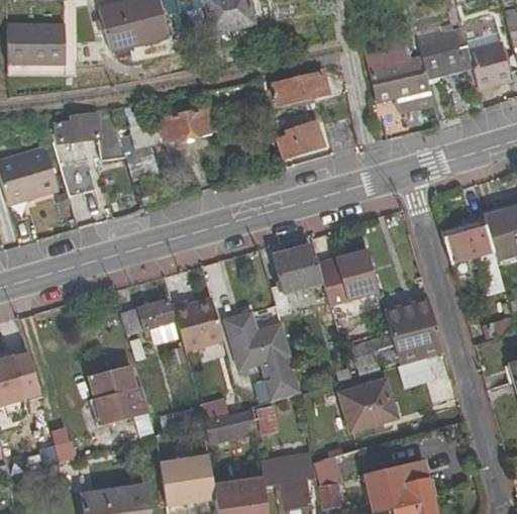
[(169,32),(160,0),(126,0),(98,7),(110,48),(169,32)]
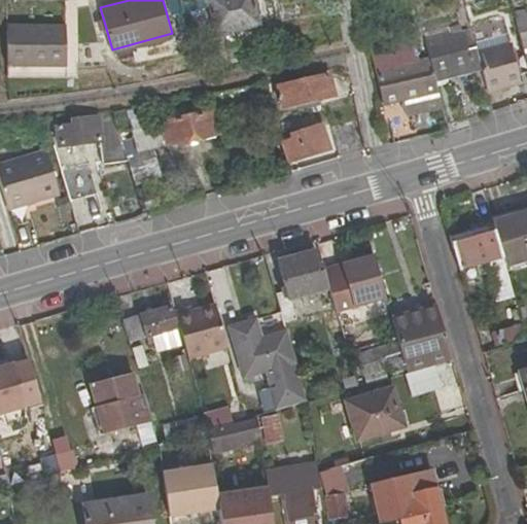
[(259,22),(255,0),(207,0),(213,31),(259,22)]
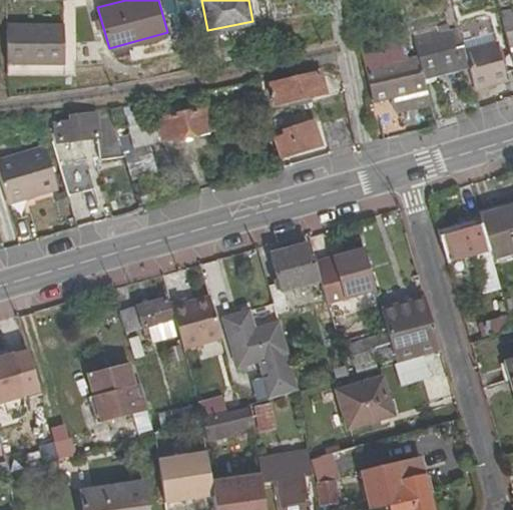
[(512,7),(499,11),(511,53),(512,52),(512,7)]
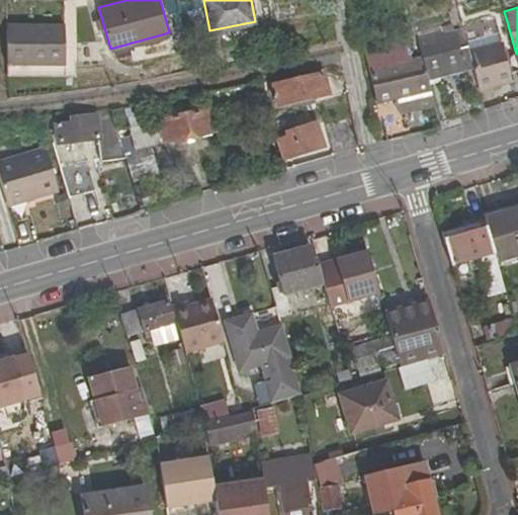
[(63,63),(63,24),(8,24),(8,65),(63,63)]
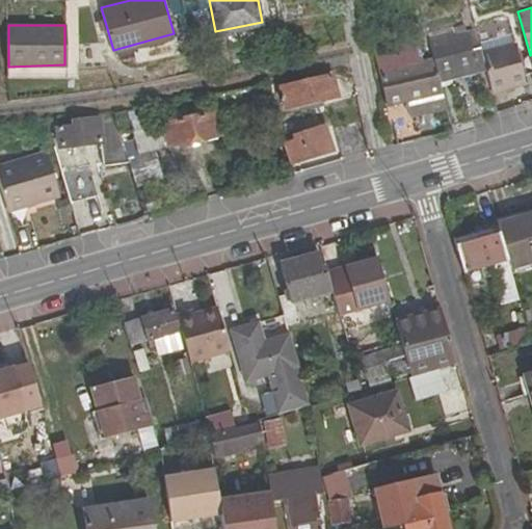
[(473,27),(428,37),(432,57),(439,81),(484,71),(479,49),(473,27)]
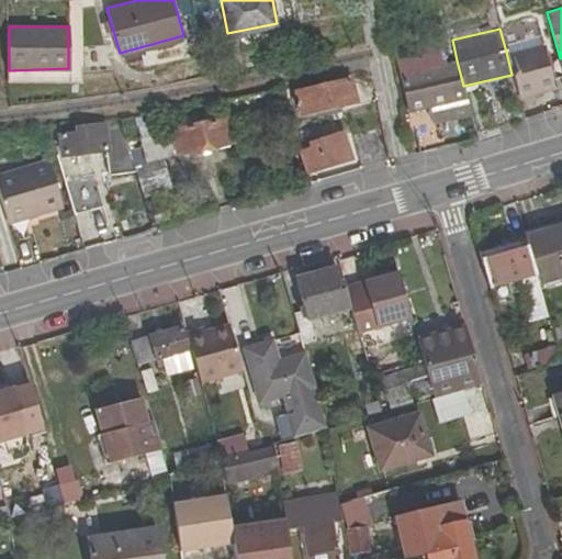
[(408,112),(467,99),(463,86),(457,60),(448,63),(445,42),(395,53),(400,74),(408,112)]
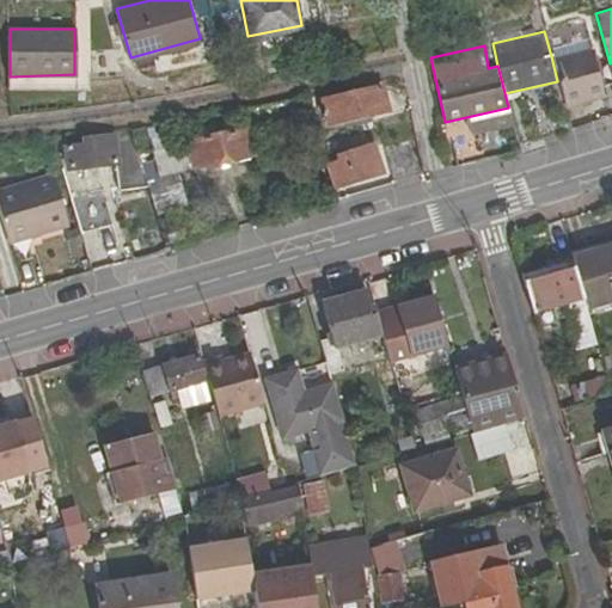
[(557,81),(564,106),(604,97),(591,47),(551,56),(557,81)]
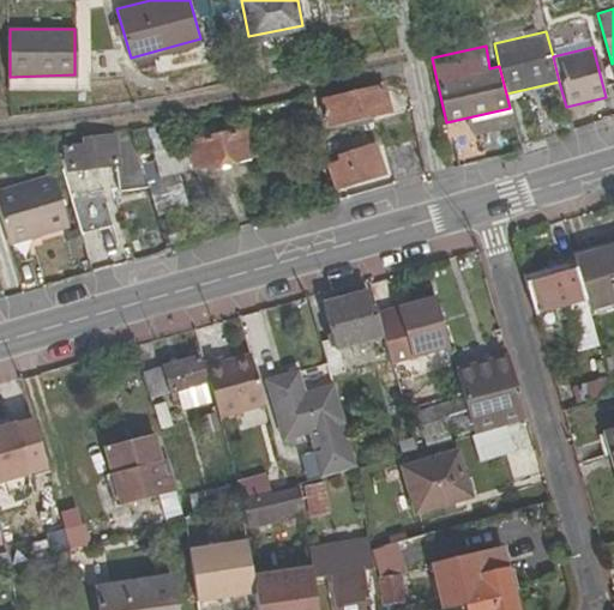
[(384,82),(320,95),(327,124),(391,109),(384,82)]
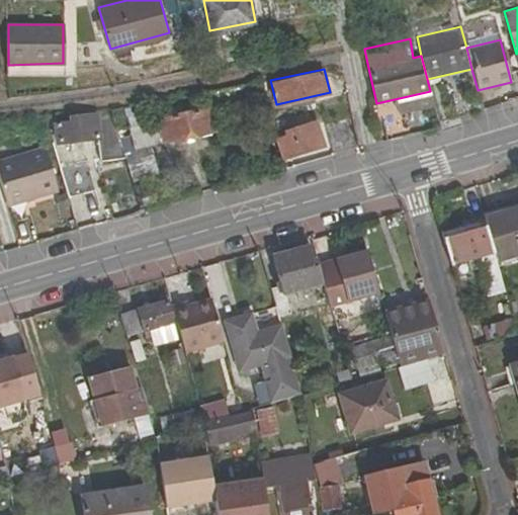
[(162,141),(216,127),(209,105),(156,116),(162,141)]
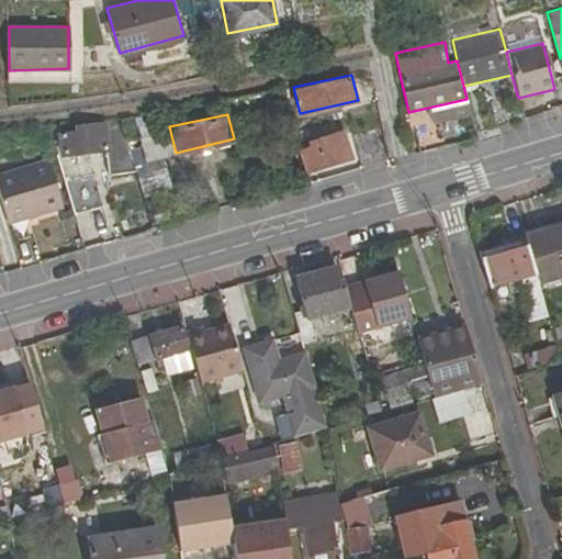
[(109,171),(136,168),(122,121),(58,130),(62,155),(105,149),(109,171)]
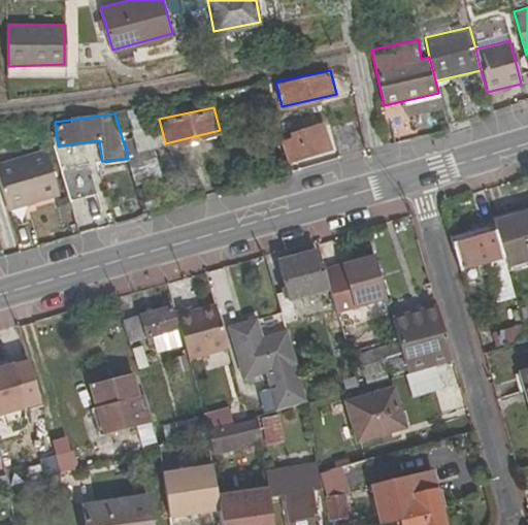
[(340,154),(366,146),(360,117),(335,122),(340,154)]
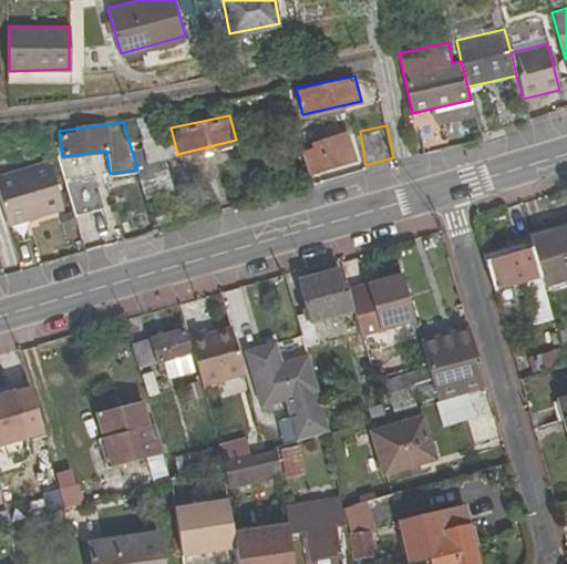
[(357,157),(348,130),(300,144),(309,172),(357,157)]
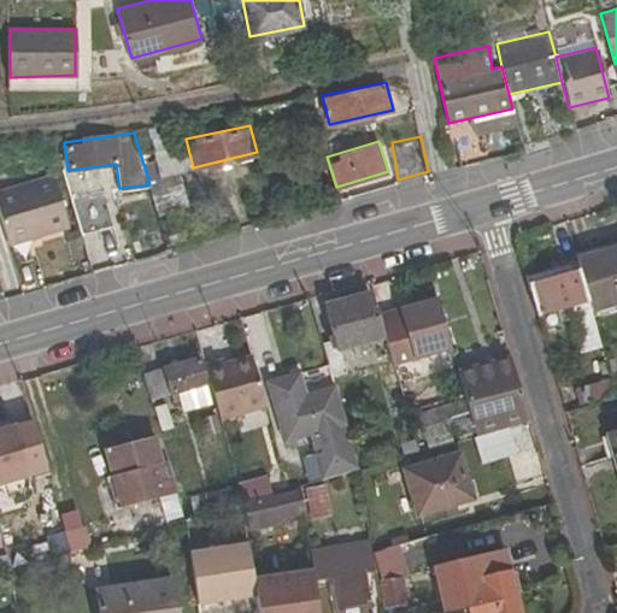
[(0,211),(9,242),(64,228),(50,174),(0,187),(0,211)]
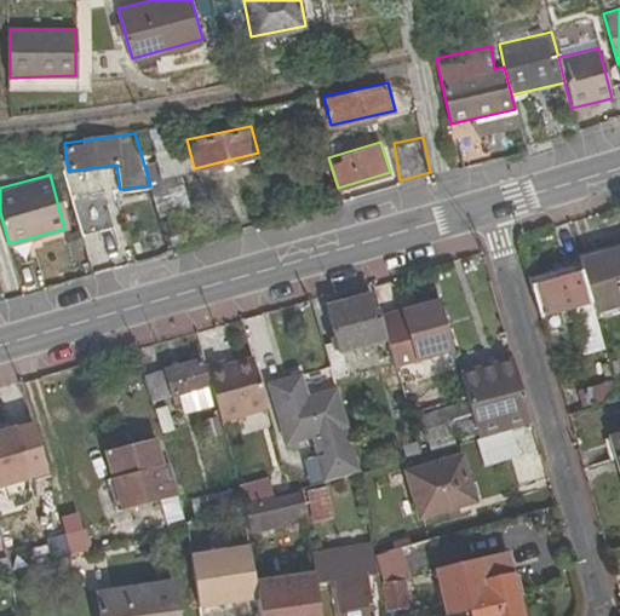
[(619,303),(619,245),(581,257),(583,260),(596,310),(619,303)]
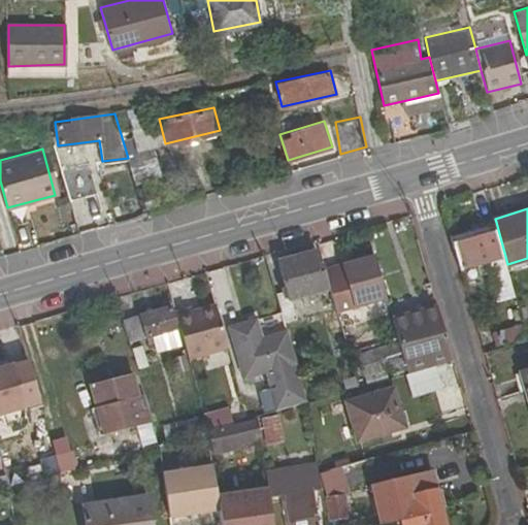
[(507,264),(496,222),(452,234),(461,267),(486,260),(497,300),(517,295),(507,264)]
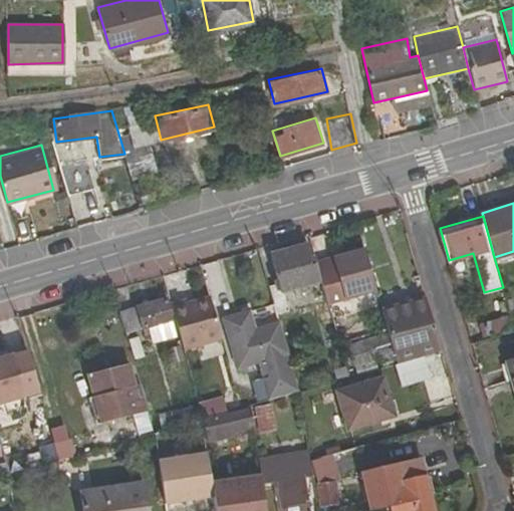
[(290,309),(285,292),(319,281),(308,243),(271,253),(279,282),(270,285),(277,312),(290,309)]
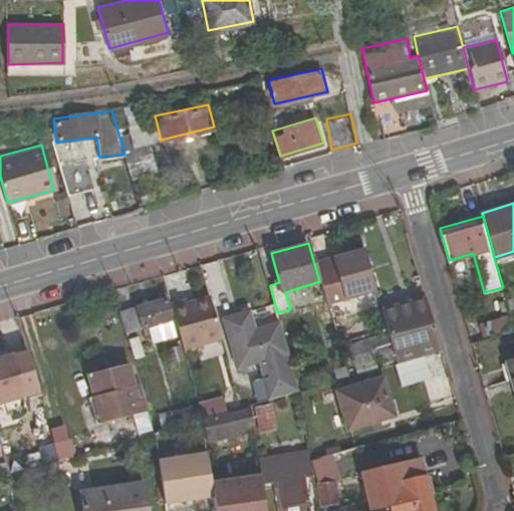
[(317,263),(329,304),(377,291),(364,249),(317,263)]
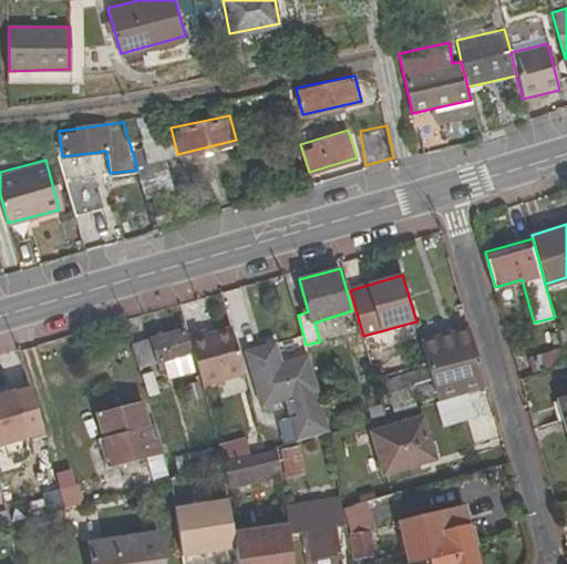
[(189,335),(194,352),(203,385),(246,373),(233,327),(207,334),(206,330),(189,335)]
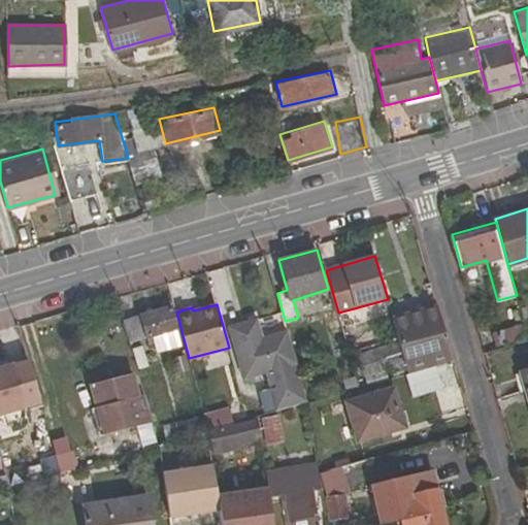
[(455,360),(437,305),(393,317),(400,341),(403,352),(406,362),(409,373),(420,370),(444,363),(455,360)]
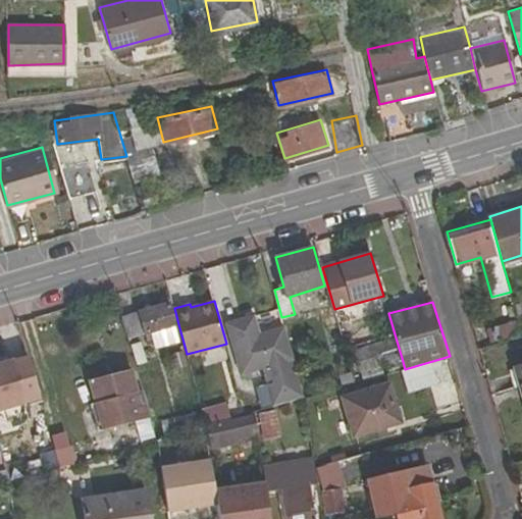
[(145,332),(175,324),(170,303),(140,311),(145,332)]
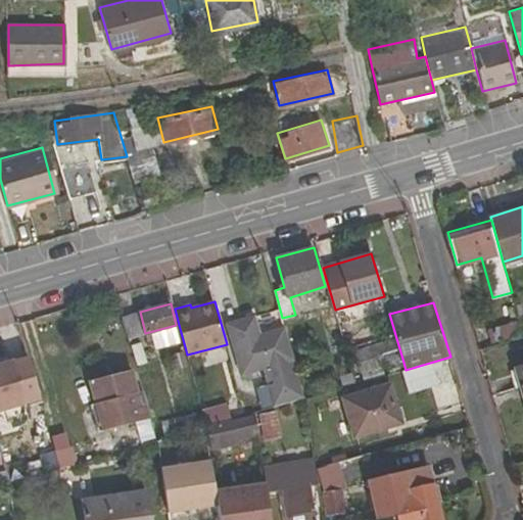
[(145,333),(140,312),(123,317),(129,338),(145,333)]
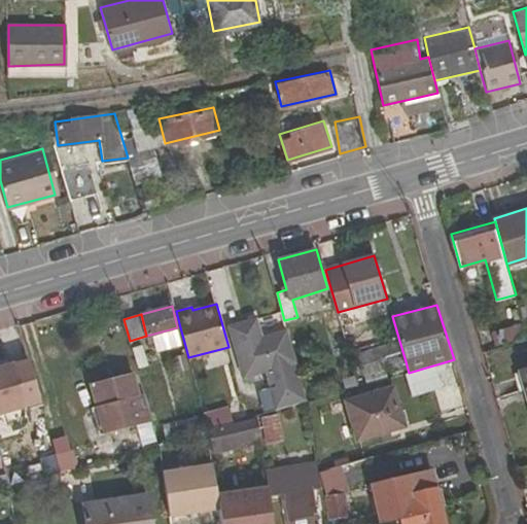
[(496,343),(524,336),(521,323),(493,330),(496,343)]
